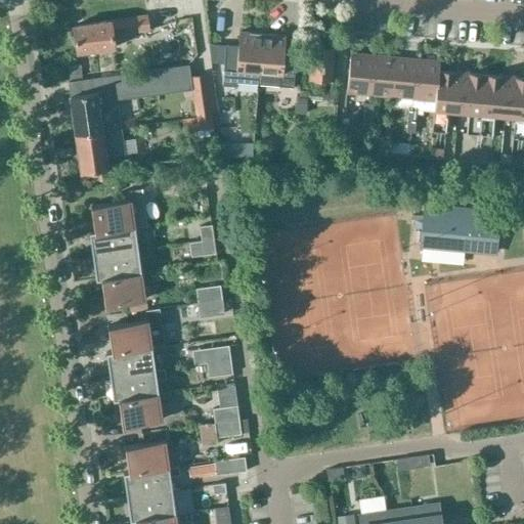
[(112,35),(147,30),(145,16),(71,27),(75,52),(114,47),(112,35)]
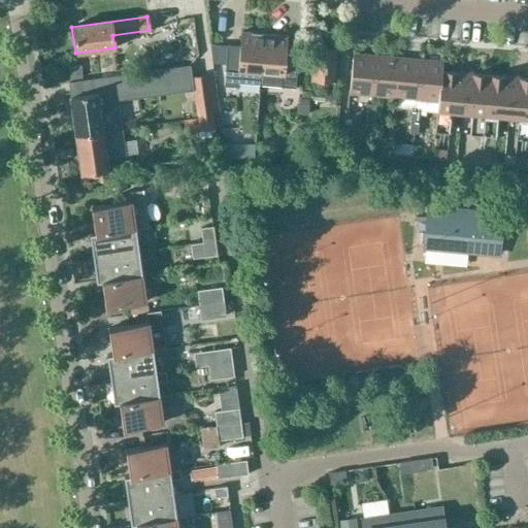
[(226,46),(209,44),(211,63),(225,64),(224,72),(224,87),(237,88),(237,84),(258,86),(263,35),(240,33),(239,47),(226,46)]
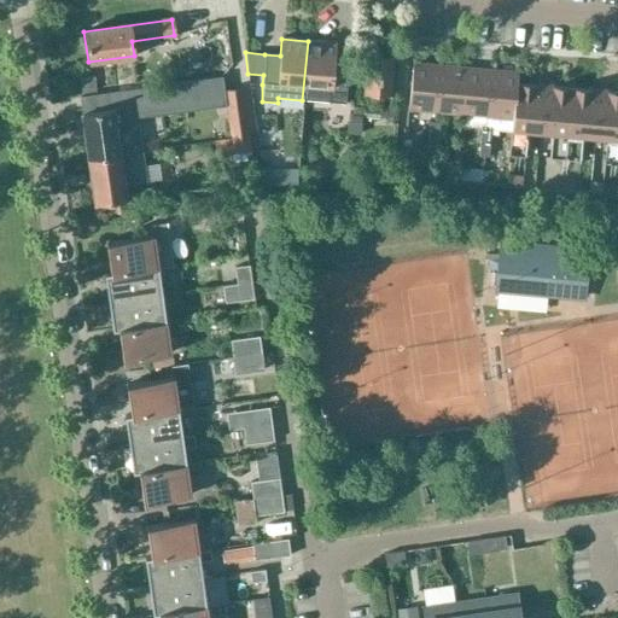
[(308,41),(302,100),(344,104),(348,60),(333,59),(334,44),(308,41)]
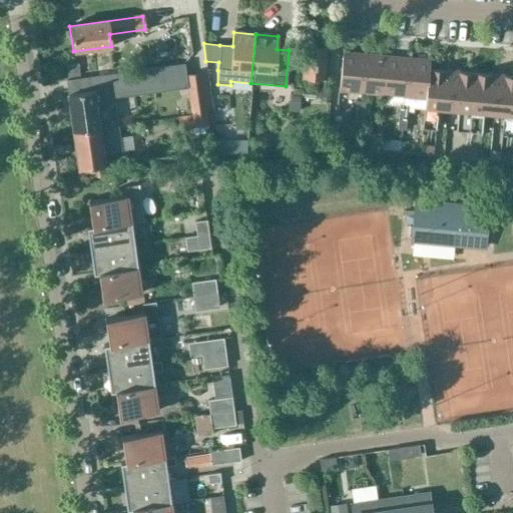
[(303,78),(322,80),(325,47),(306,46),(303,78)]
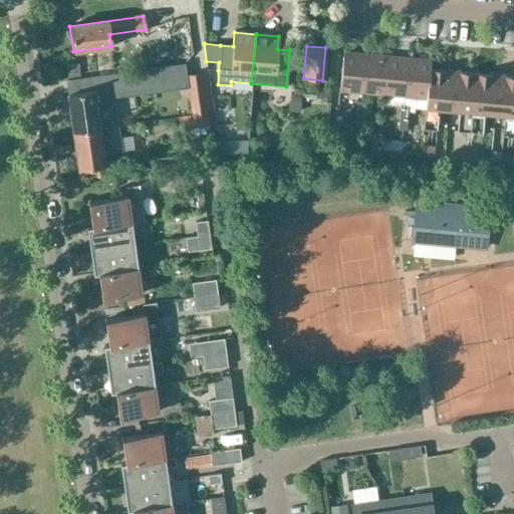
[(339,89),(358,91),(361,55),(343,53),(339,89)]
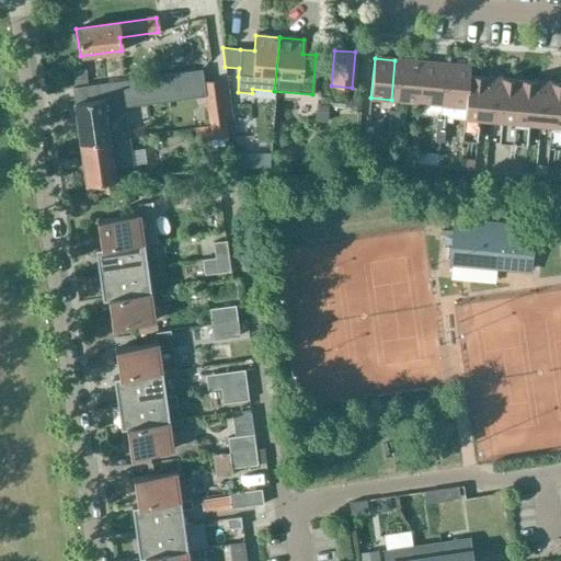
[(391,100),(413,102),(416,63),(395,60),(391,100)]
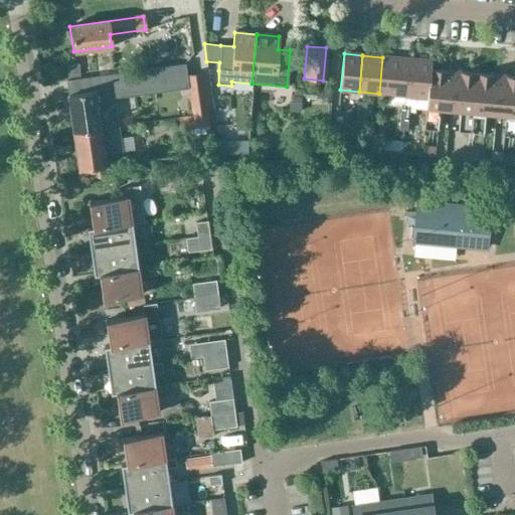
[(404,59),(382,57),(379,94),(401,96),(404,59)]
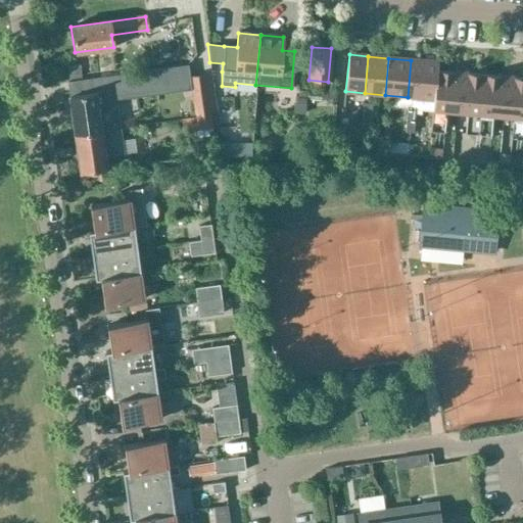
[(408,97),(434,99),(437,72),(438,62),(411,60),(408,97)]
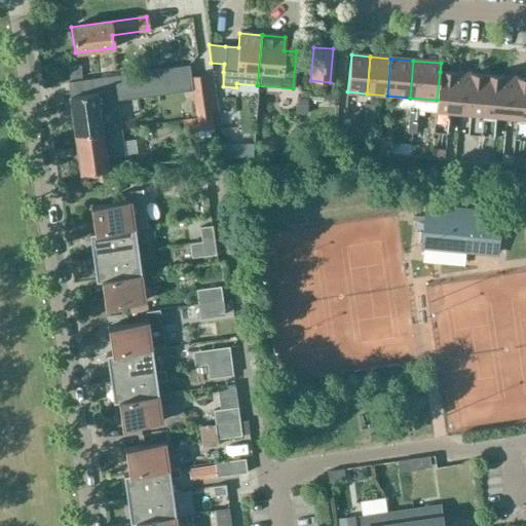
[(196,117),(211,115),(204,76),(189,78),(187,65),(68,82),(75,135),(88,133),(88,135),(121,130),(117,101),(192,91),(196,117)]
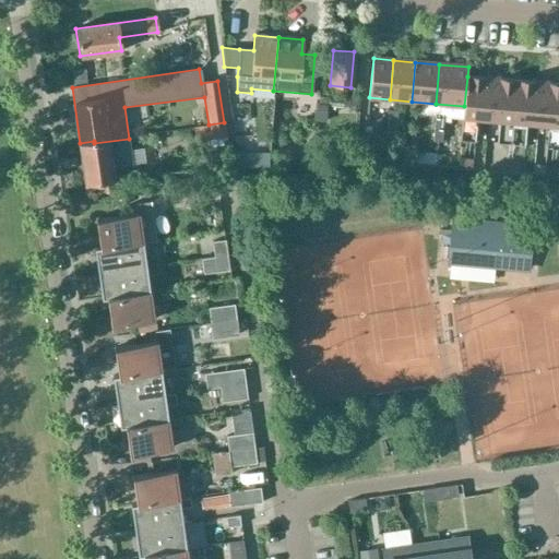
[(85,69),(72,70),(73,83),(86,82),(85,69)]
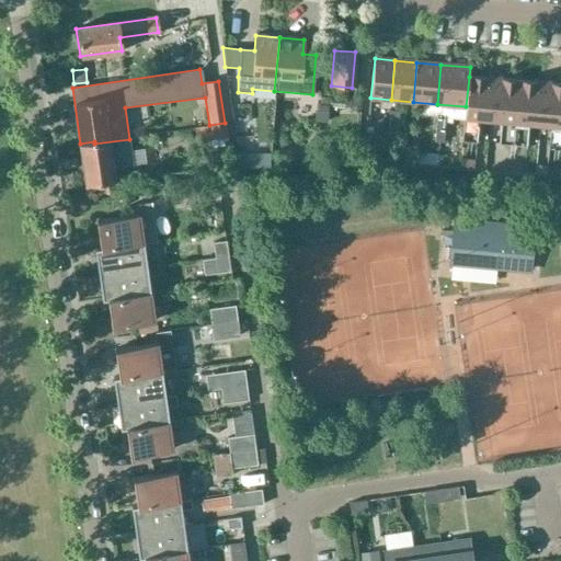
[(469,77),(466,106),(462,140),(477,141),(479,109),(491,110),(494,79),(469,77)]
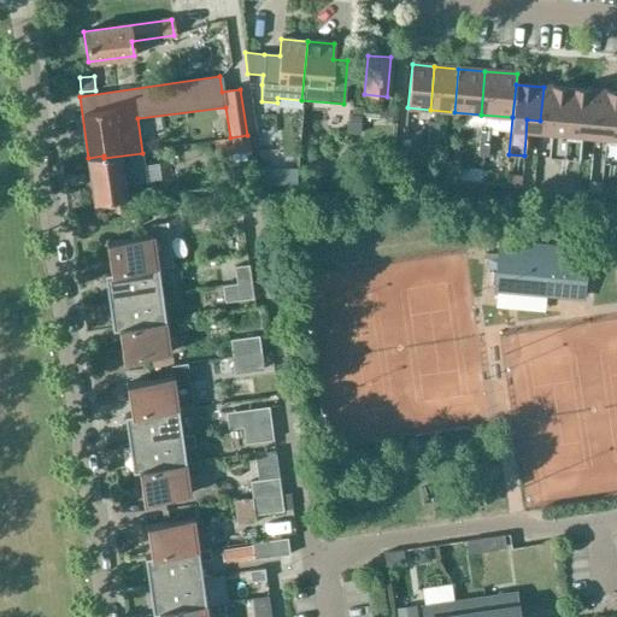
[(570,89),(544,87),(540,121),(552,121),(548,158),(563,159),(570,89)]
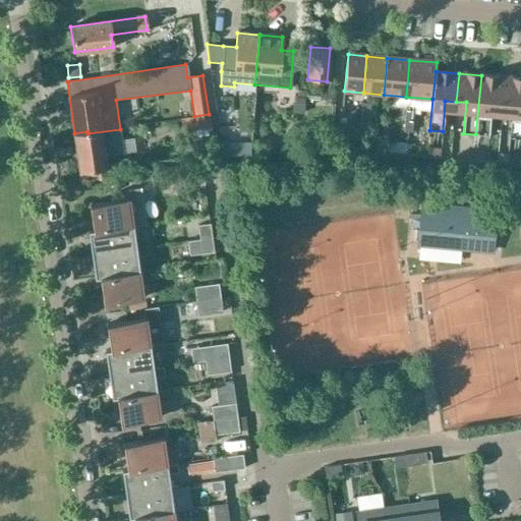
[(504,106),(506,77),(481,75),(475,134),(488,135),(491,105),(504,106)]
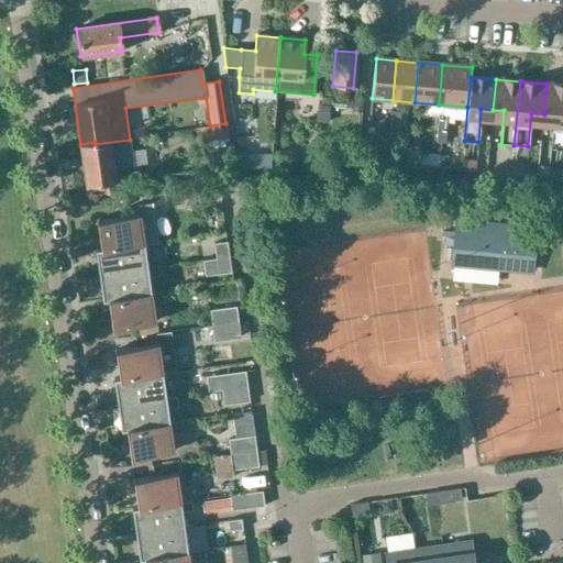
[(562,85),(547,84),(544,114),(553,114),(551,148),(562,148),(562,85)]
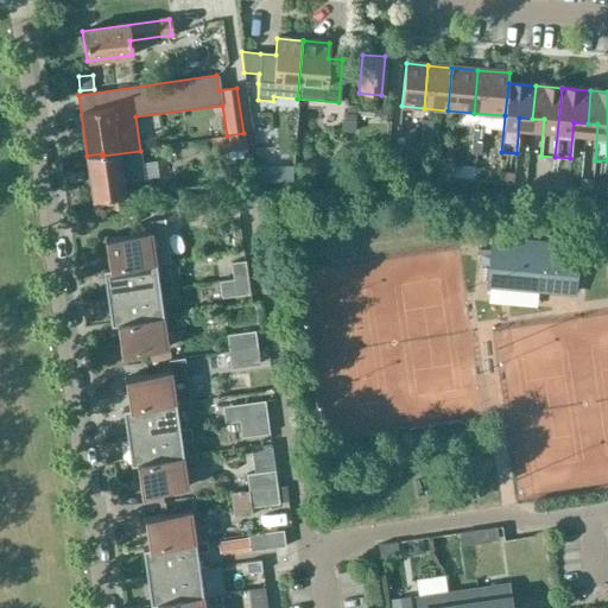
[(356,113),(343,112),(341,131),(355,132),(356,113)]
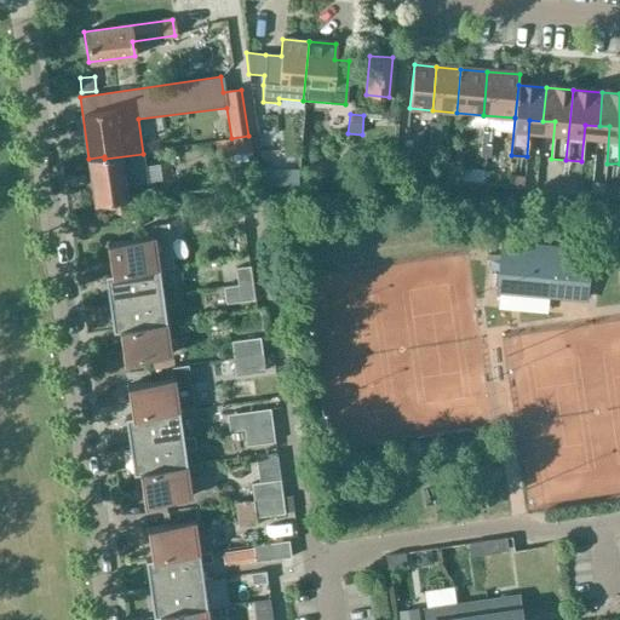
[(430,122),(429,137),(438,138),(440,122),(430,122)]
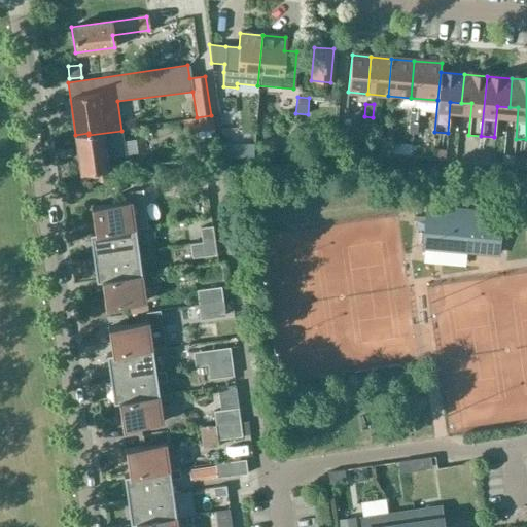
[(410,108),(409,120),(418,121),(419,108),(410,108)]
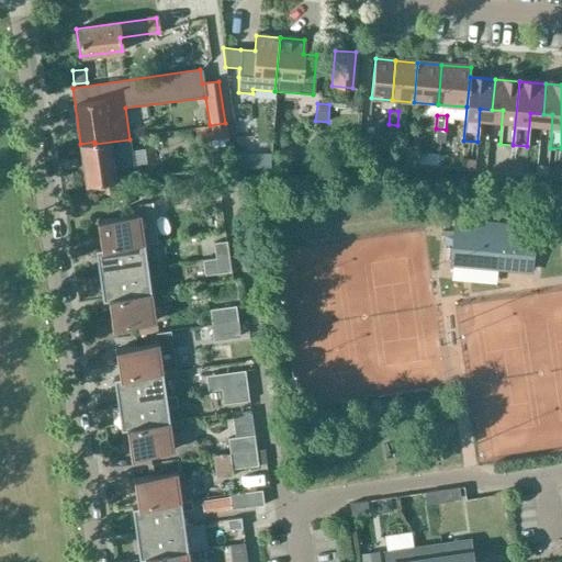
[(225,123),(210,125),(213,147),(228,145),(225,123)]
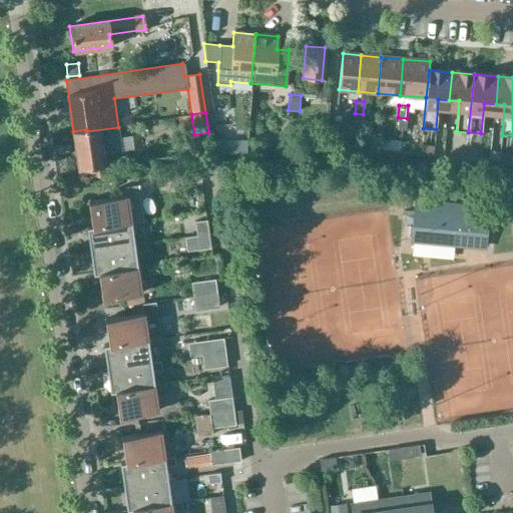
[(355,113),(354,125),(362,126),(363,114),(355,113)]
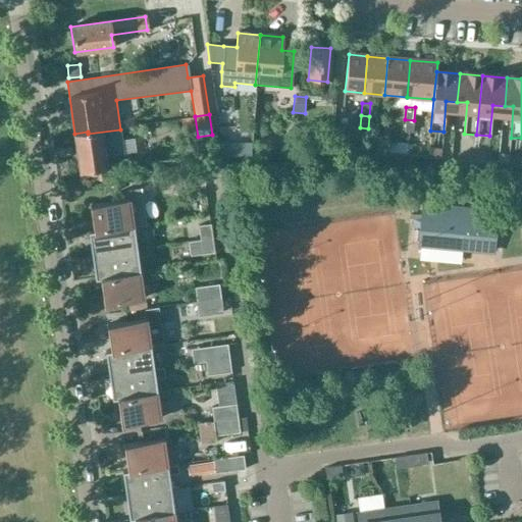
[(405,119),(404,132),(413,133),(414,120),(405,119)]
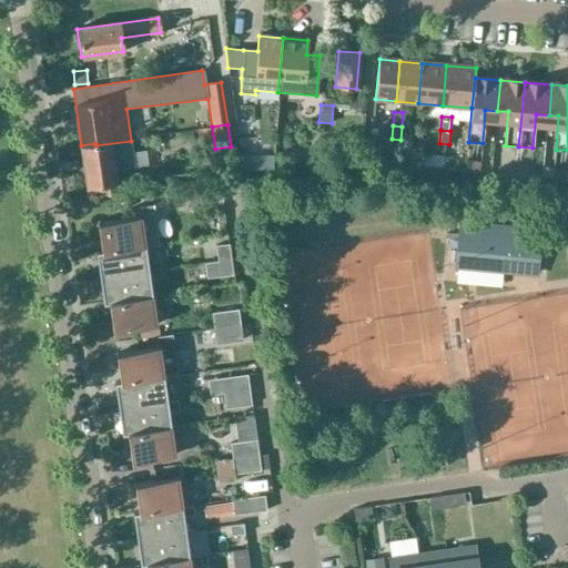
[(251,151),(249,139),(239,140),(241,152),(251,151)]
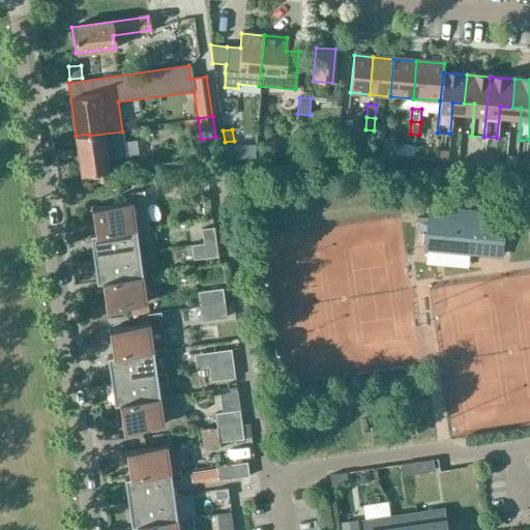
[(89,134),(76,136),(82,174),(94,172),(96,182),(110,180),(107,159),(126,156),(122,131),(89,136),(89,134)]
